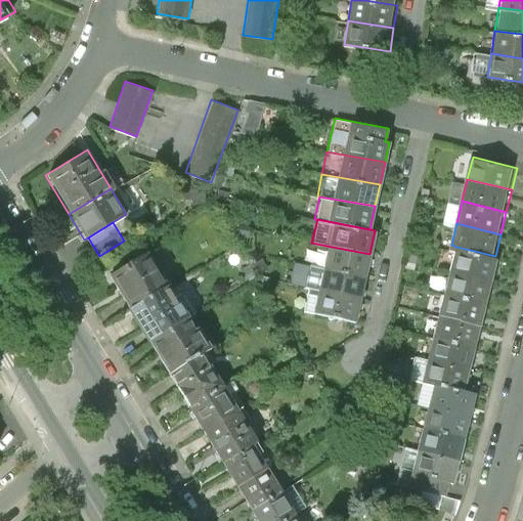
[(365,276),(369,254),(327,246),(321,267),(365,276)]
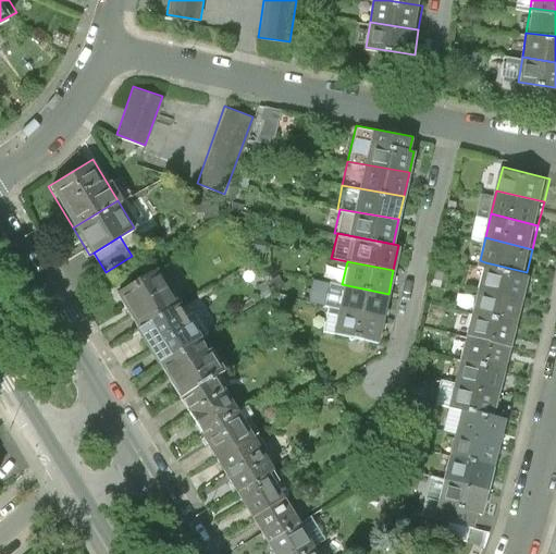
[(528,297),(534,273),(527,272),(485,262),(479,285),(528,297)]
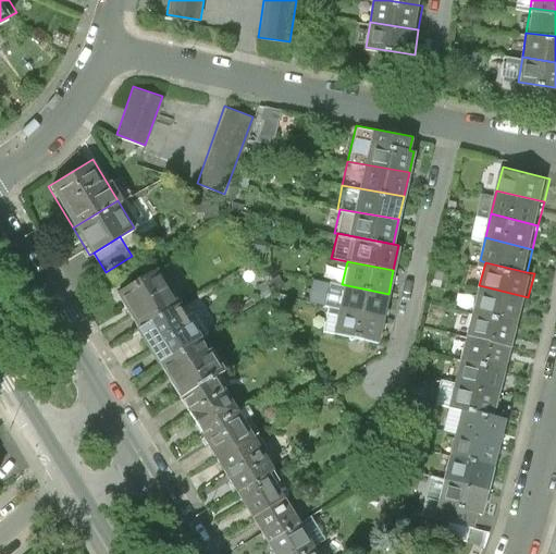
[(114,291),(132,319),(174,293),(157,265),(114,291)]
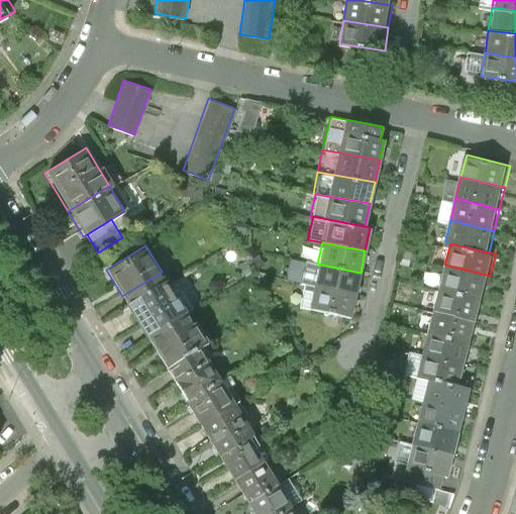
[(355,295),(360,273),(317,264),(305,261),(300,282),(303,283),(355,295)]
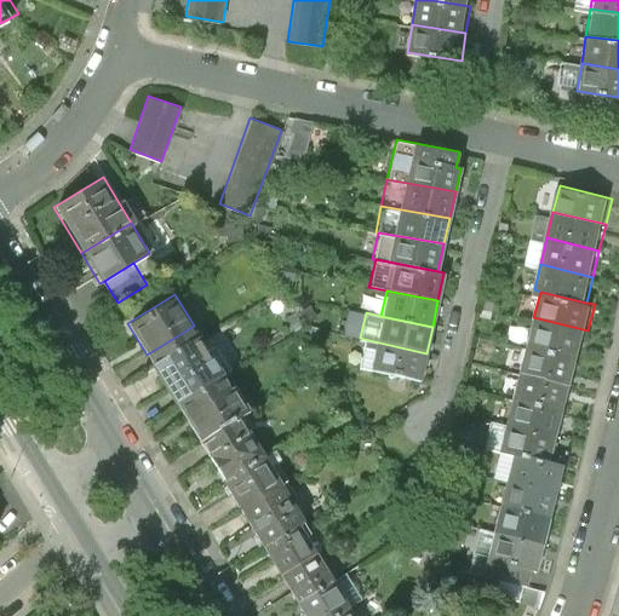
[(582,357),(588,330),(533,317),(527,344),(582,357)]
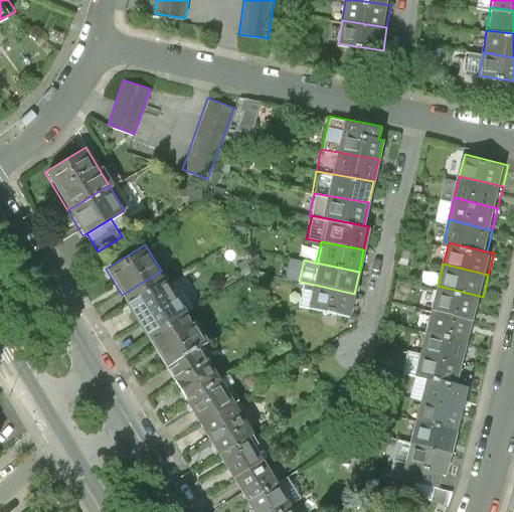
[(122,295),(138,321),(177,297),(161,271),(122,295)]
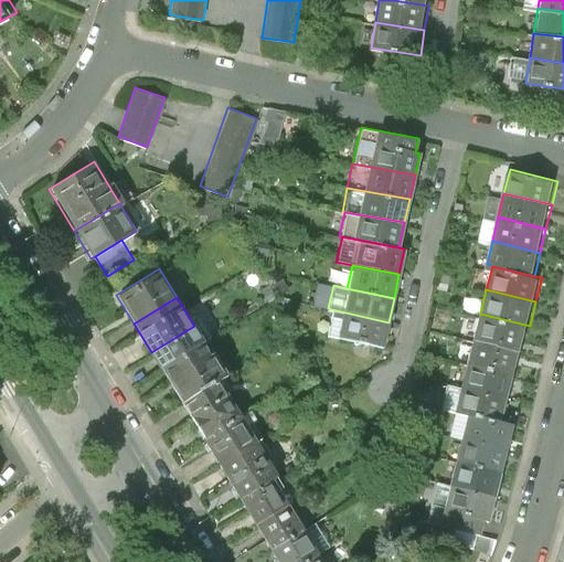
[(383,347),(389,322),(331,309),(328,335),(383,347)]
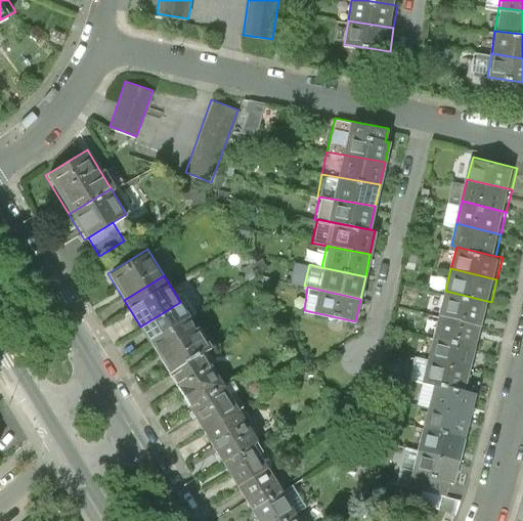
[(486,323),(491,302),(445,291),(440,312),(486,323)]
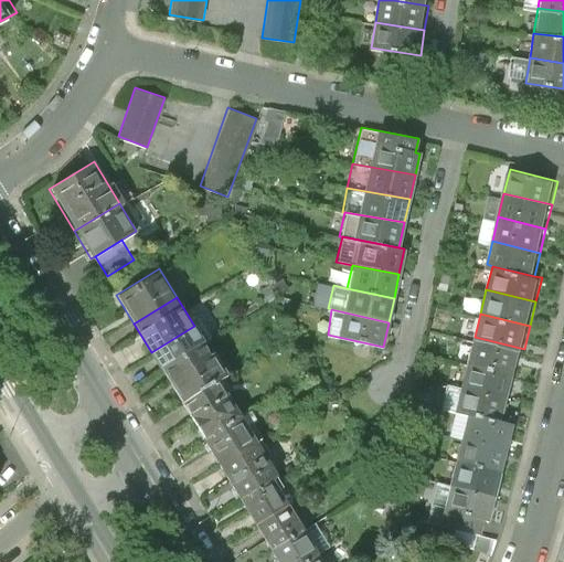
[(151,352),(169,381),(212,354),(194,326),(151,352)]
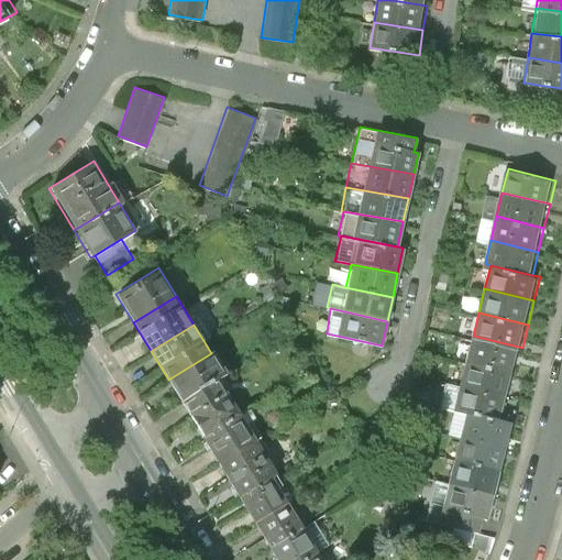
[(516,372),(522,348),(473,336),(466,360),(516,372)]
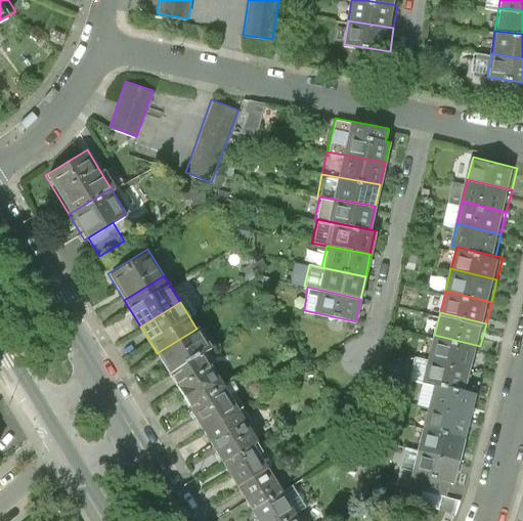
[(157,353),(173,380),(213,356),(197,329),(157,353)]
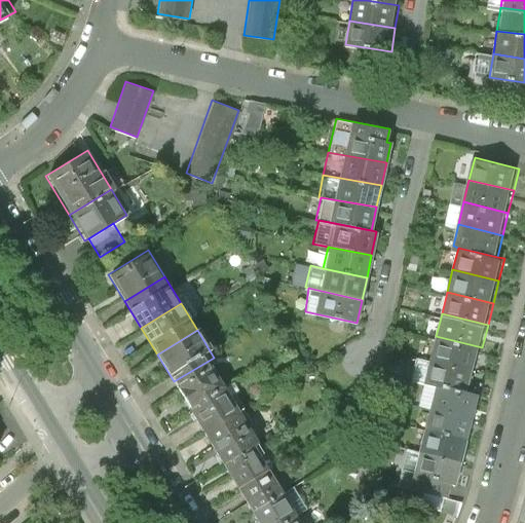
[(477,369),(482,347),(436,336),(430,359),(477,369)]
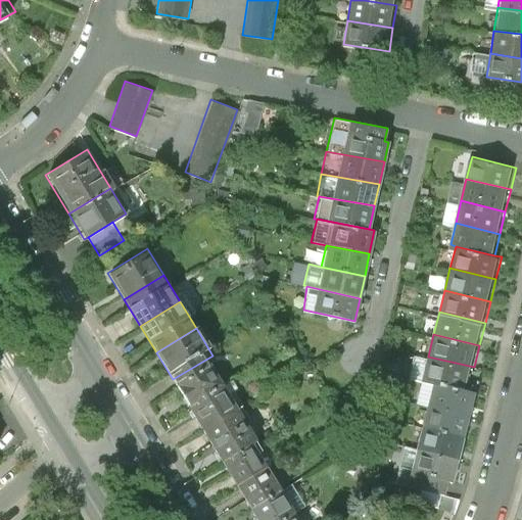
[(173,379),(189,406),(229,382),(212,356),(173,379)]
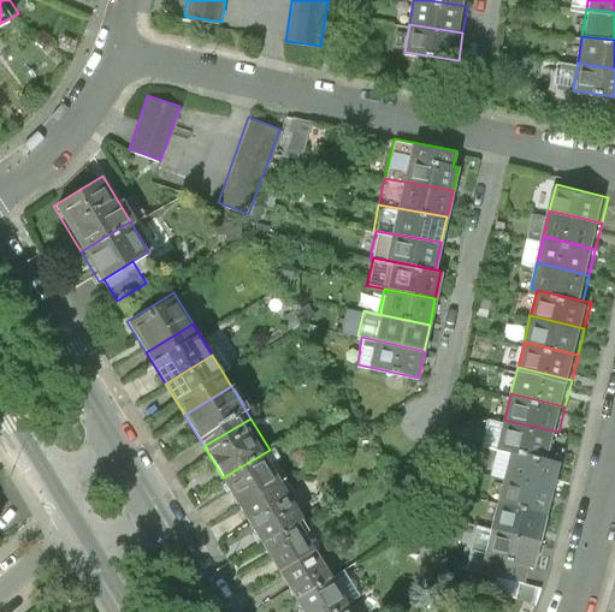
[(553,458),(559,432),(504,420),(498,446),(513,450),(553,458)]
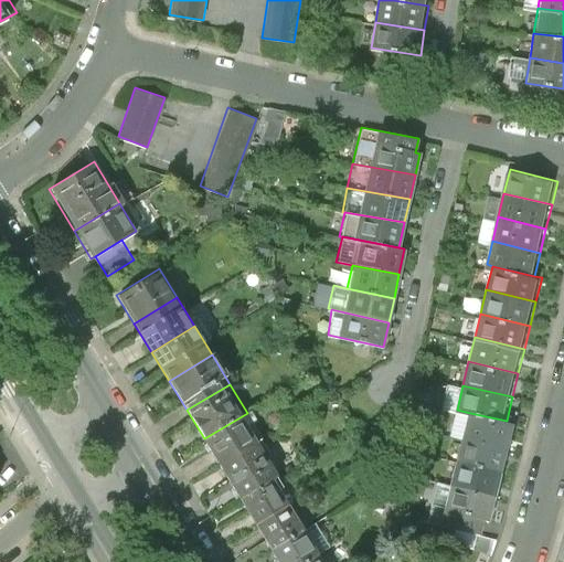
[(204,438),(222,467),(265,442),(247,413),(204,438)]
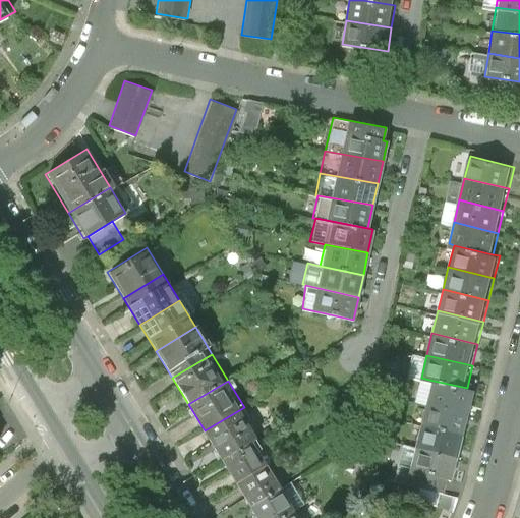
[(473,417),(479,391),(467,388),(434,381),(427,408),(473,417)]
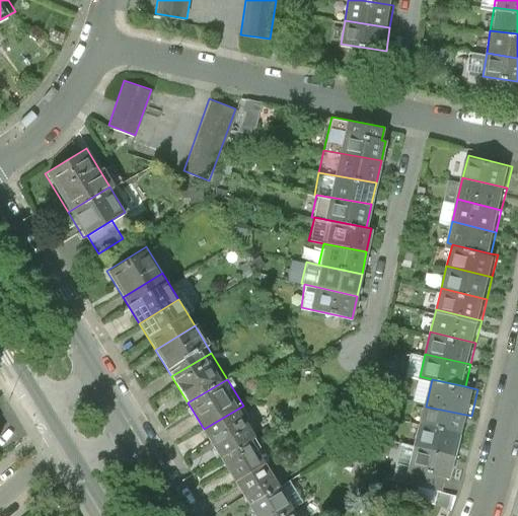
[(204,429),(220,456),(260,432),(243,406),(204,429)]
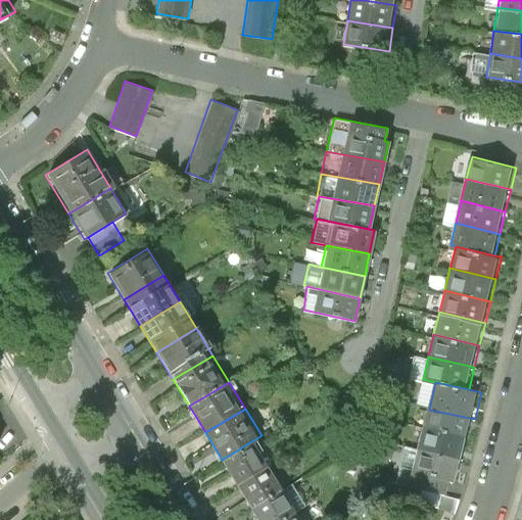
[(469,446),(475,419),(429,410),(424,436),(469,446)]
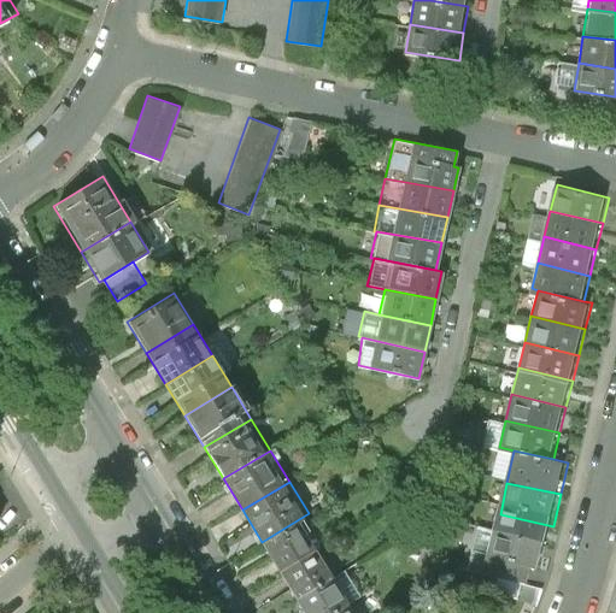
[(262,542),(281,573),(328,544),(309,513),(262,542)]
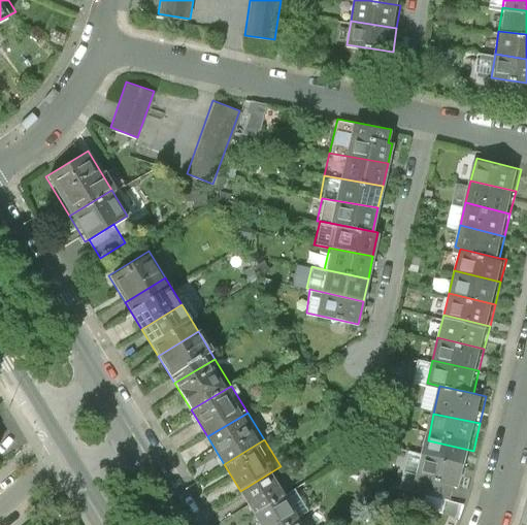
[(467,478),(473,451),(428,440),(422,467),(467,478)]
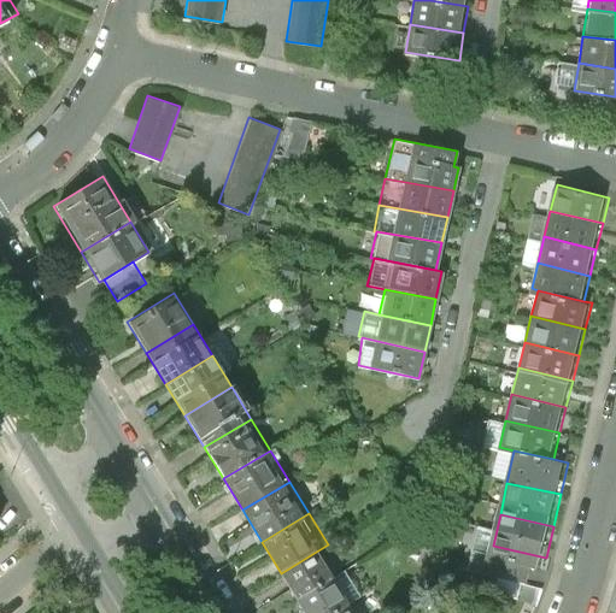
[(281,573),(300,605),(347,576),(328,544),(281,573)]
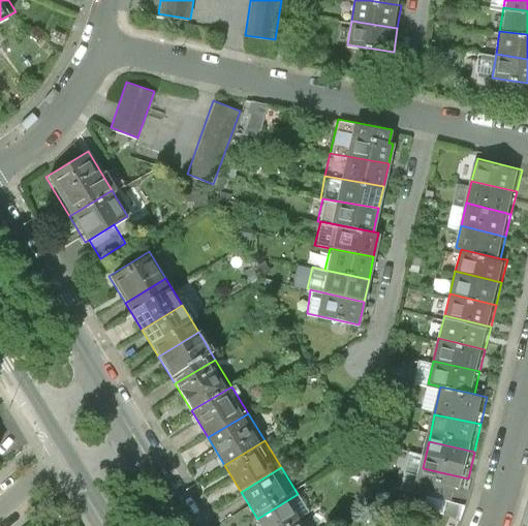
[(463,505),(468,478),(423,468),(416,495),(463,505)]
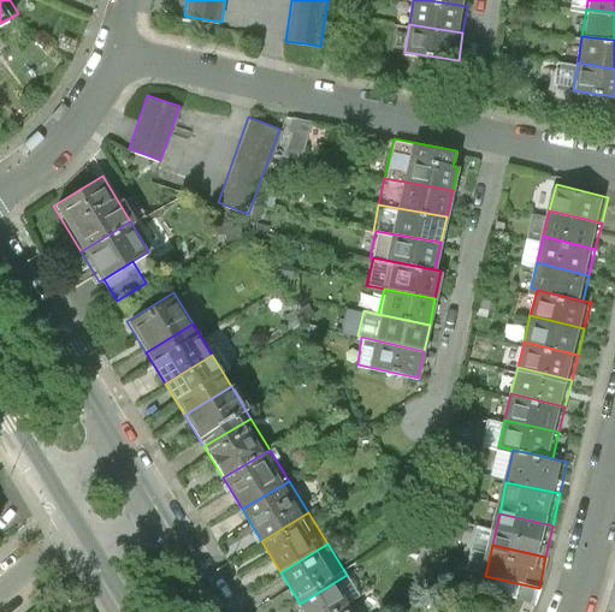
[(300,604),(305,611),(356,611),(366,606),(347,575),(300,604)]
